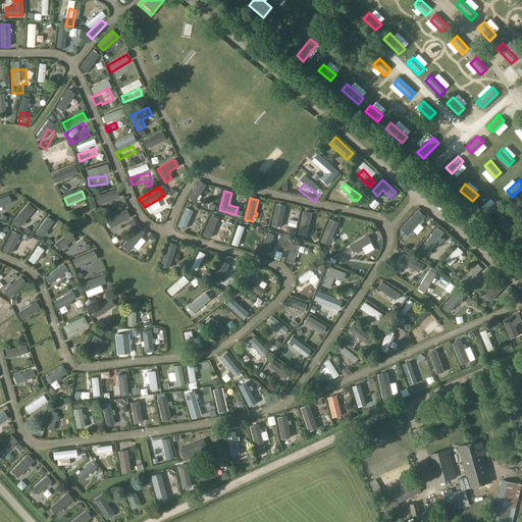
[(497,199),(484,209),(489,216),(503,204),(497,199)]
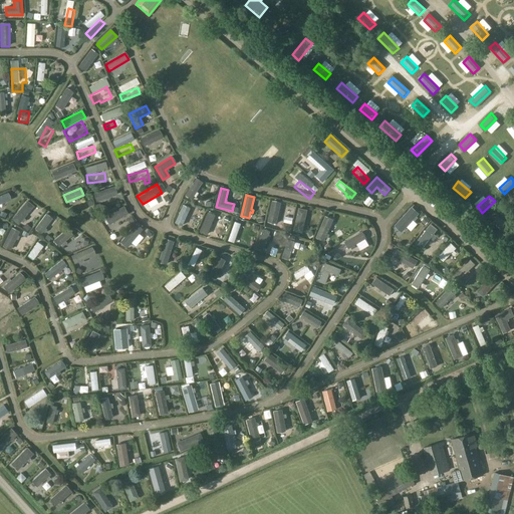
[(142,209),(148,219),(164,210),(159,200),(142,209)]
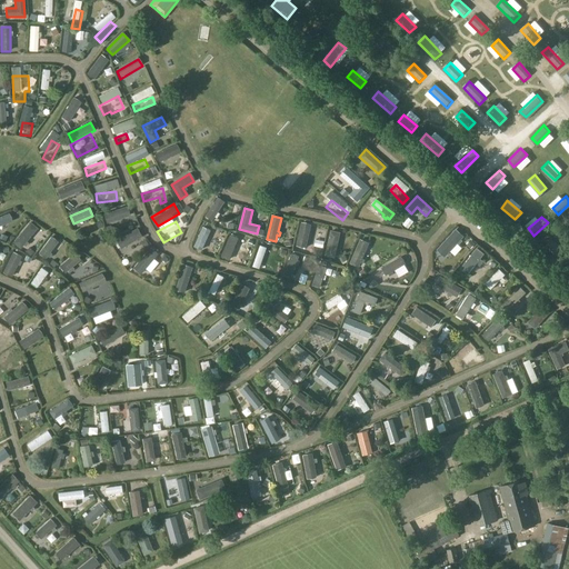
[(123,222),(110,227),(112,232),(126,227),(123,222)]
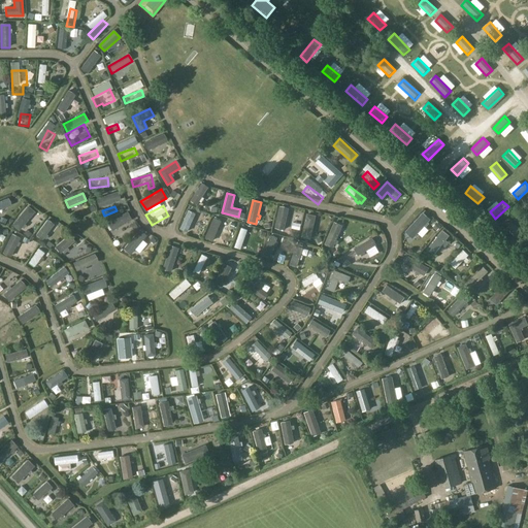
[(281,206),(275,228),(284,230),(289,208),(281,206)]
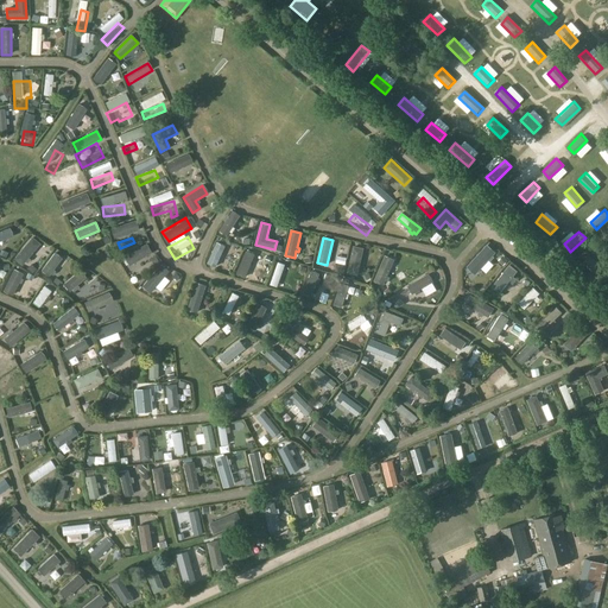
[(495,251),(487,244),(467,265),(475,273),(495,251)]
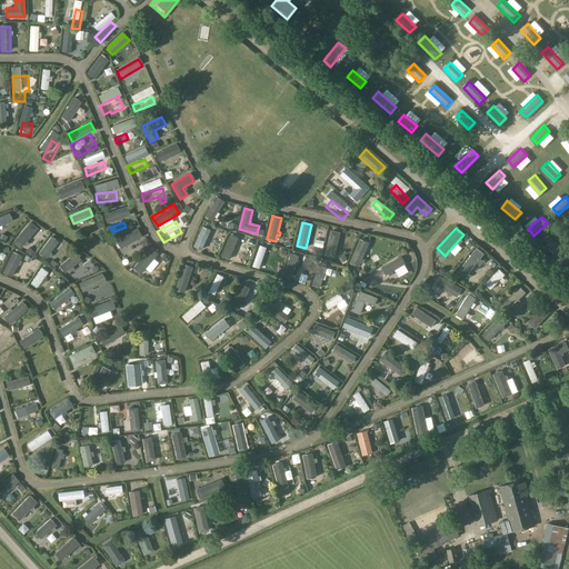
[(27,252),(31,256),(42,242),(30,232),(12,251),(21,259),(27,252)]
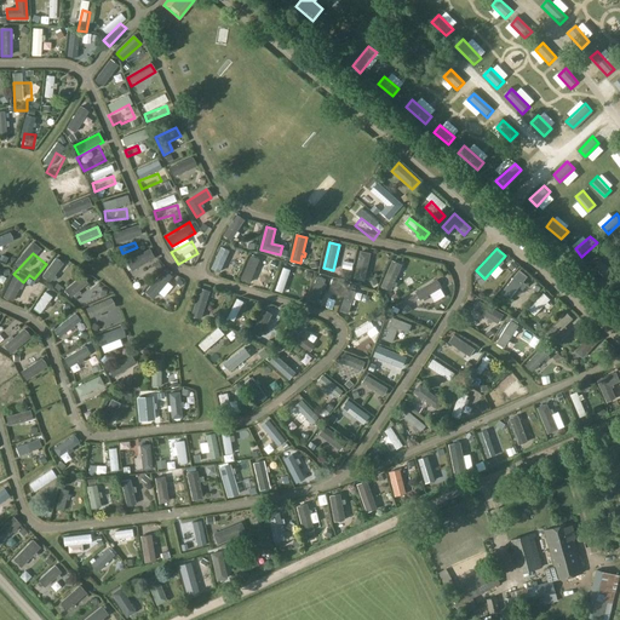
[(220,280),(229,260),(220,258),(213,276),(220,280)]
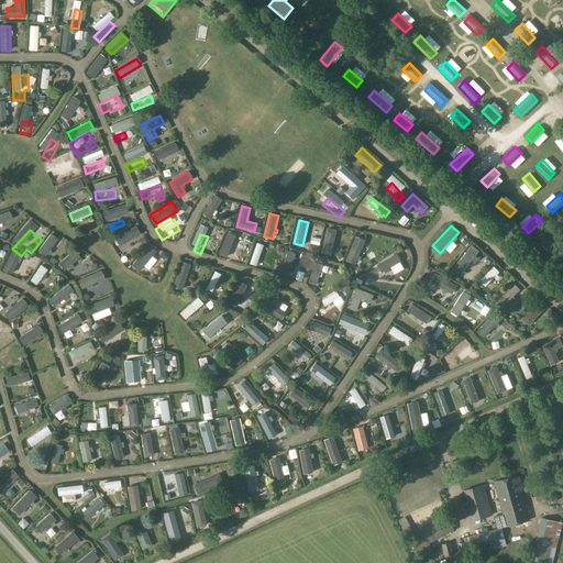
[(562,250),(544,236),(540,243),(561,261),(562,257),(562,250)]
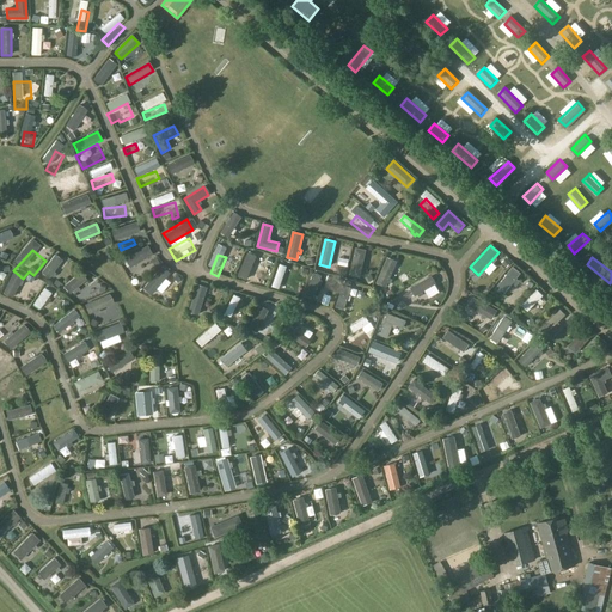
[(387,258),(377,283),(386,287),(387,282),(390,283),(392,280),(390,279),(397,262),(387,258)]
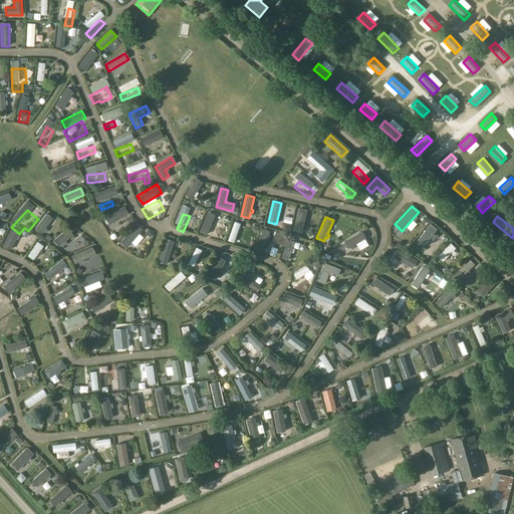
[(209,219),(202,240),(209,242),(216,222),(209,219)]
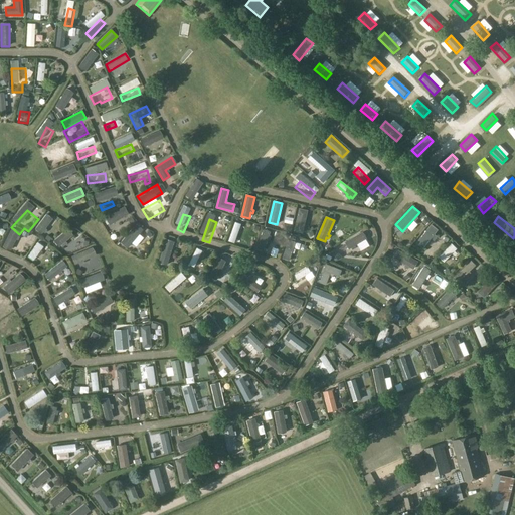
[(53,227),(43,220),(32,236),(41,243),(53,227)]
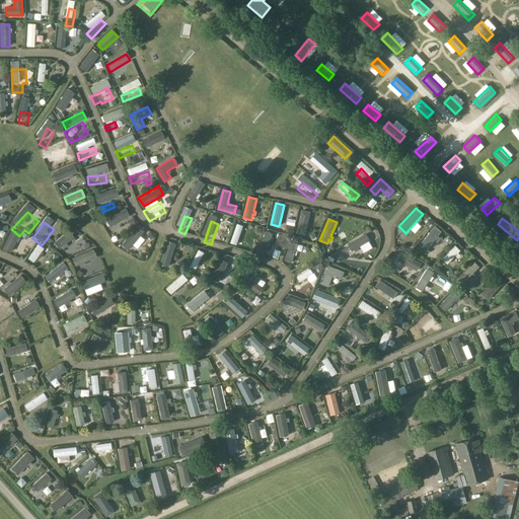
[(237,222),(230,241),(236,243),(243,225),(237,222)]
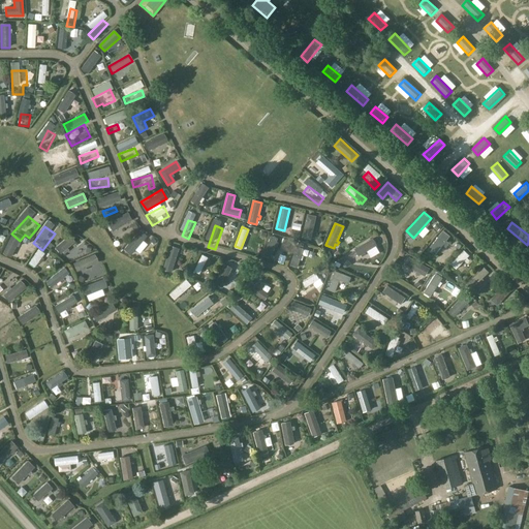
[(139,230),(123,249),(130,255),(146,237),(139,230)]
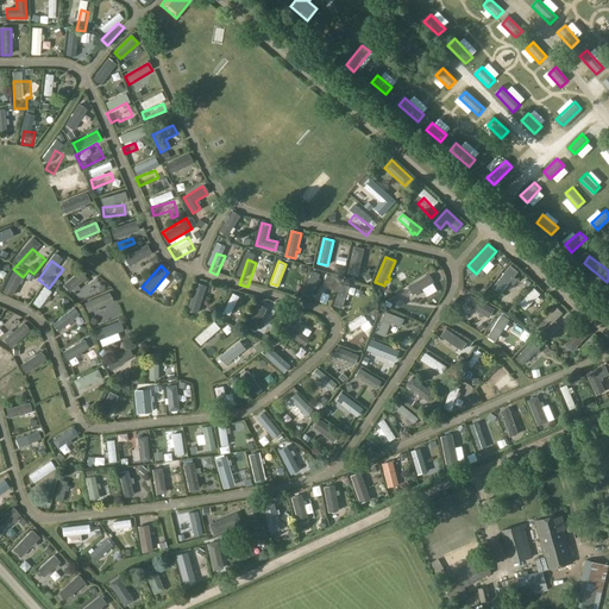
[(501,294),(519,272),(510,265),(493,287),(501,294)]
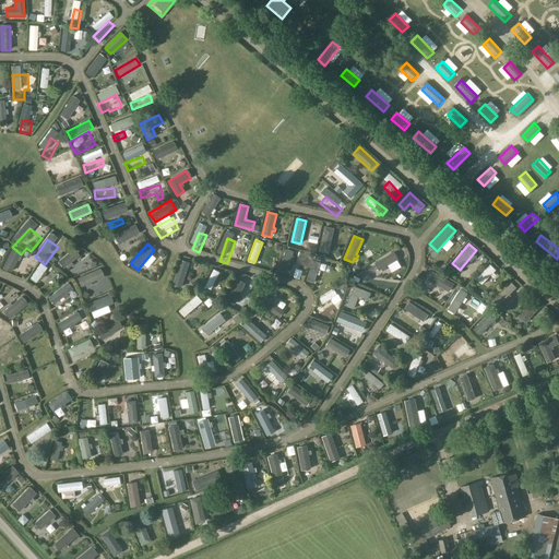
[(125,259),(134,253),(129,245),(119,249),(125,259)]
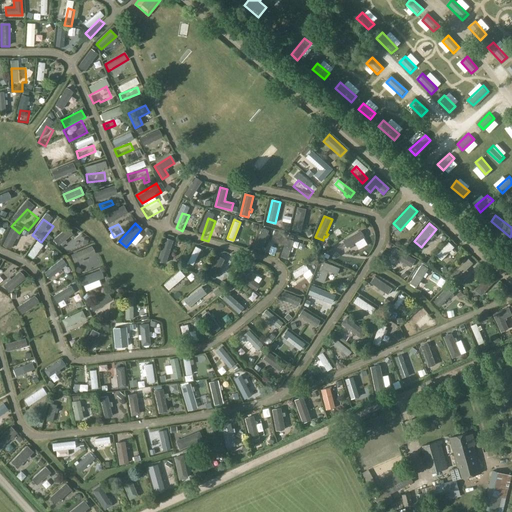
[(48,239),(58,232),(54,228),(45,235),(48,239)]
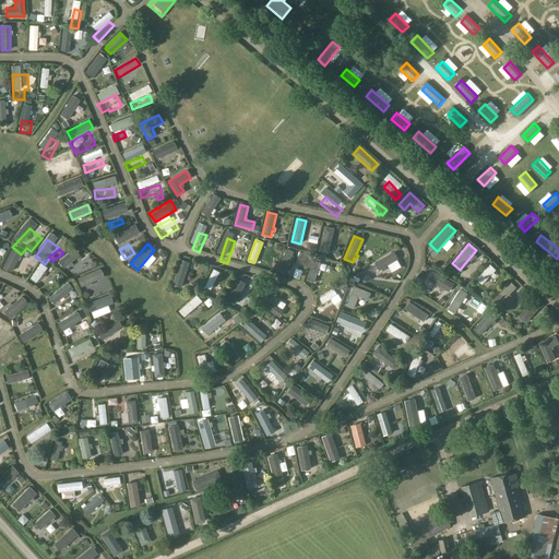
[(399,260),(393,252),(375,263),(379,271),(399,260)]
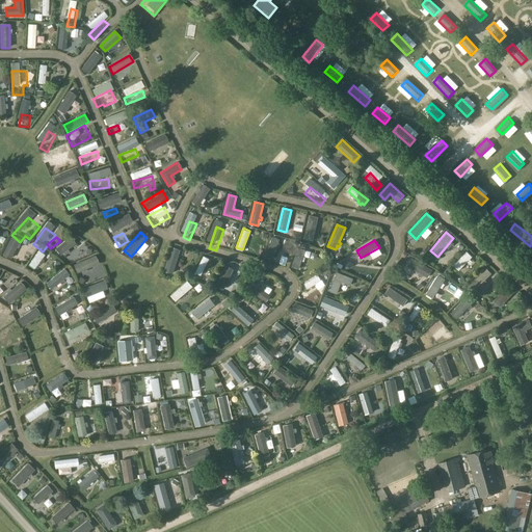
[(300,243),(299,248),(297,247),(291,267),(299,269),(306,250),(304,250),(307,245),(300,243)]
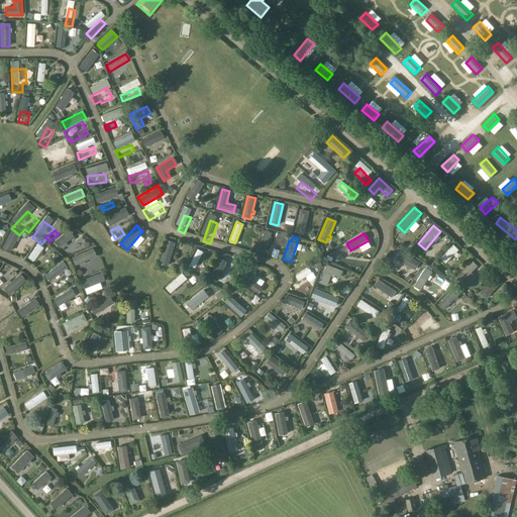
[(36,251),(28,267),(34,270),(43,254),(36,251)]
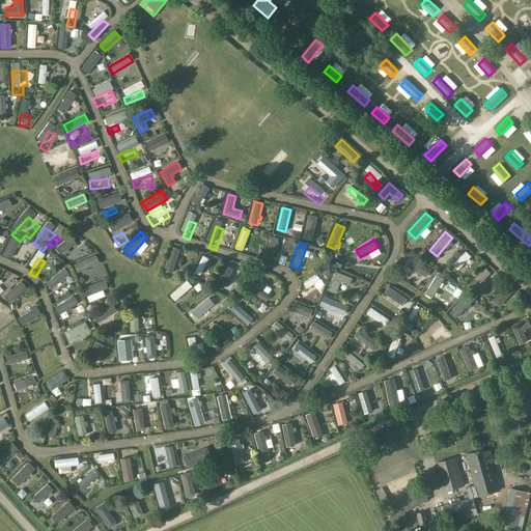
[(471,267),(464,259),(451,273),(457,279),(471,267)]
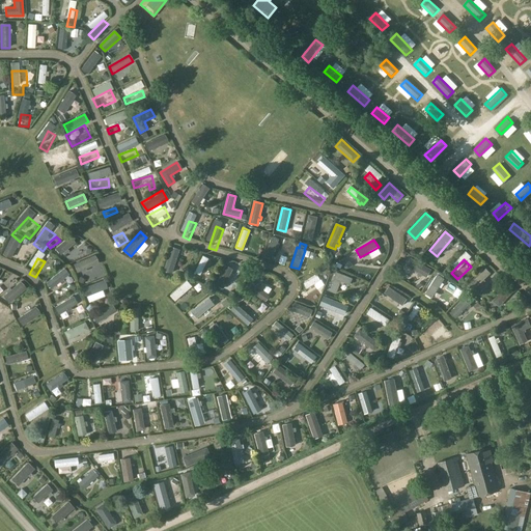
[(73,275),(79,285),(98,276),(92,264),(73,275)]
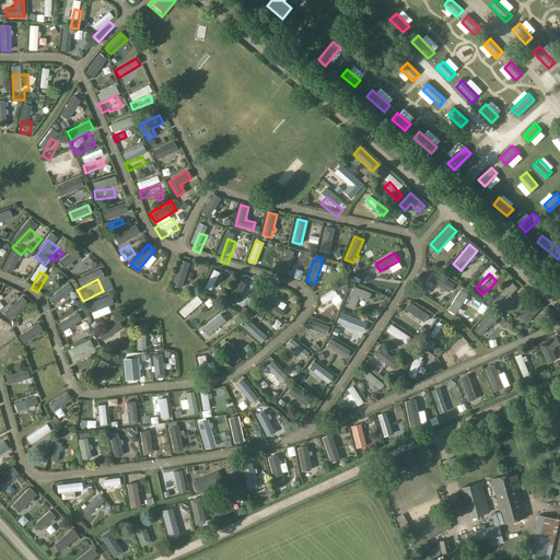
[(213,300),(221,282),(214,279),(208,296),(213,300)]
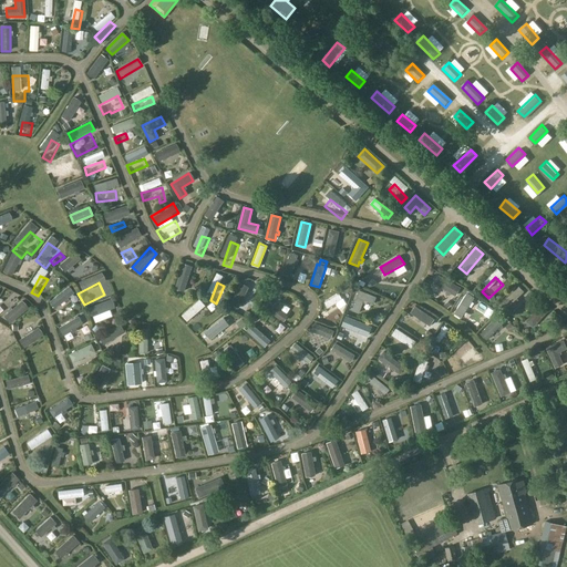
[(373,305),(377,297),(360,290),(352,310),(359,313),(364,300),(373,305)]
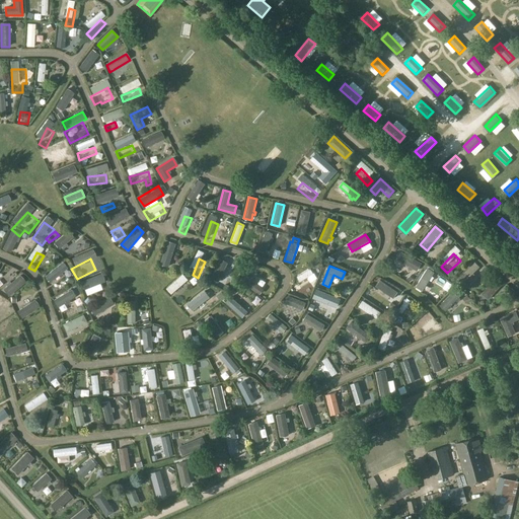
[(222,285),(227,273),(221,270),(216,282),(222,285)]
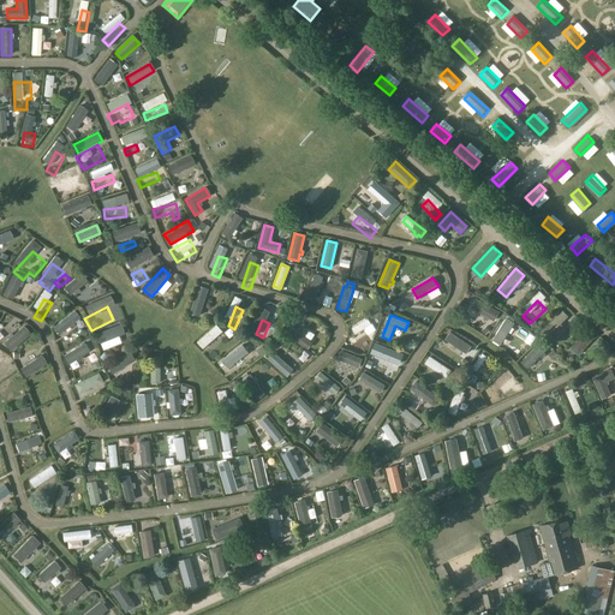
[(561,320),(539,340),(548,350),(569,328),(561,320)]
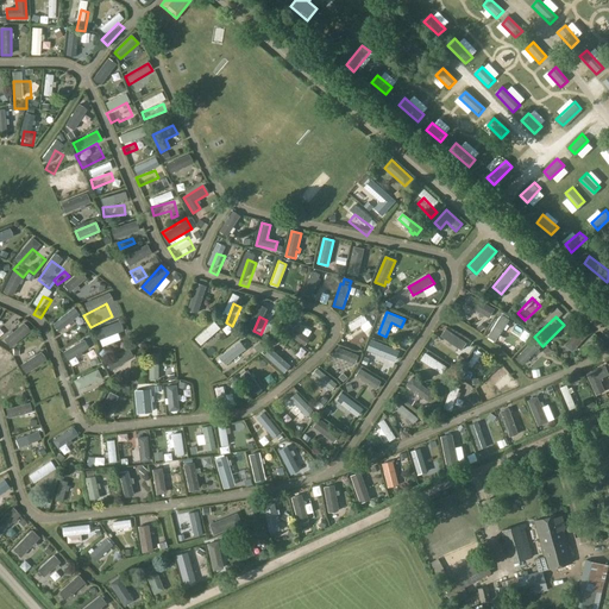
[(2,338),(10,346),(30,331),(23,321),(12,331),(11,330),(6,333),(7,334),(2,338)]
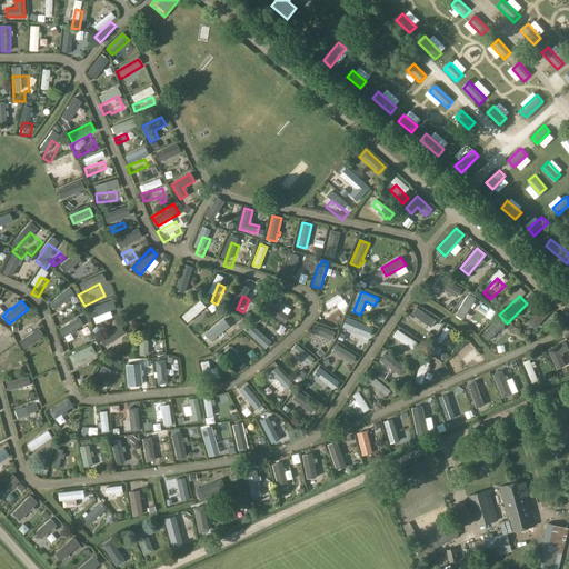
[(339,303),(325,312),(329,318),(343,309),(339,303)]
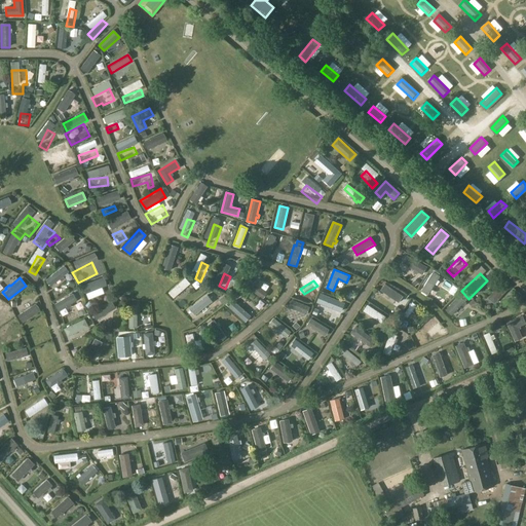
[(49,284),(47,293),(60,296),(62,286),(49,284)]
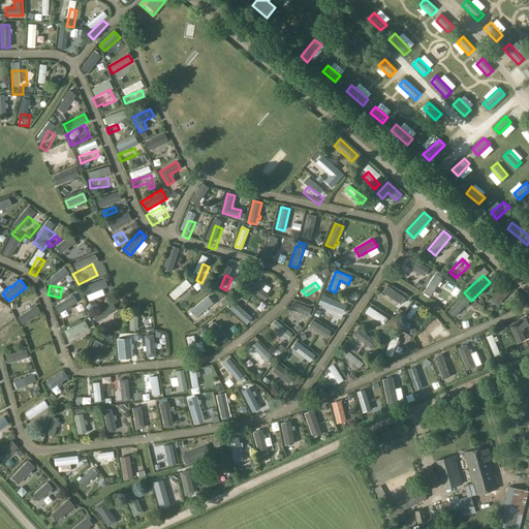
[(105,298),(102,288),(92,292),(93,296),(86,299),(88,304),(105,298)]
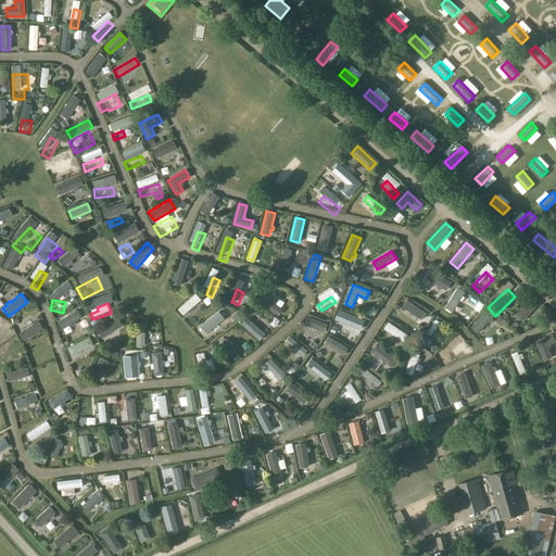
[(197,303),(178,318),(184,325),(202,310),(197,303)]
